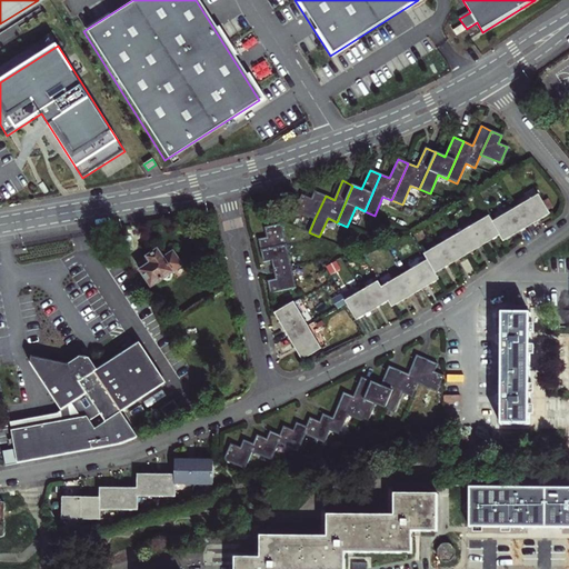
[(302,196),(296,211),(315,219),(326,196),(315,191),(311,199),(302,196)]
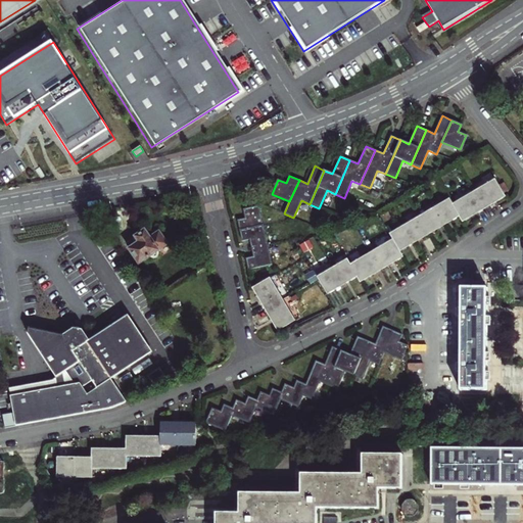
[(506,196),(504,193),(498,185),(495,179),(474,192),(484,209),(506,196)]
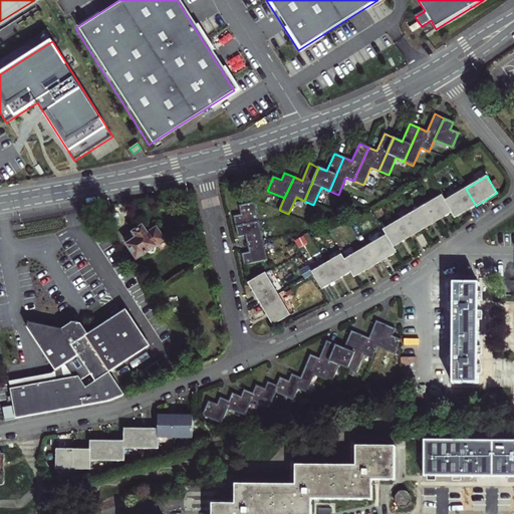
[(495,190),(500,187),(496,179),(490,182),(495,190)]
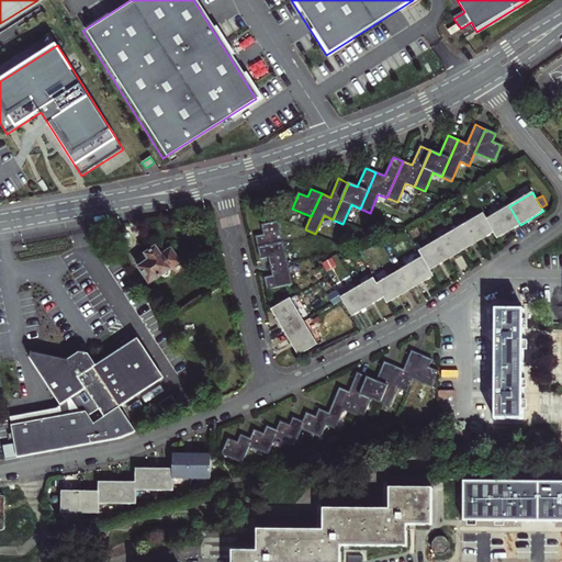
[(497,238),(520,225),(509,206),(486,220),(494,233),(497,238)]
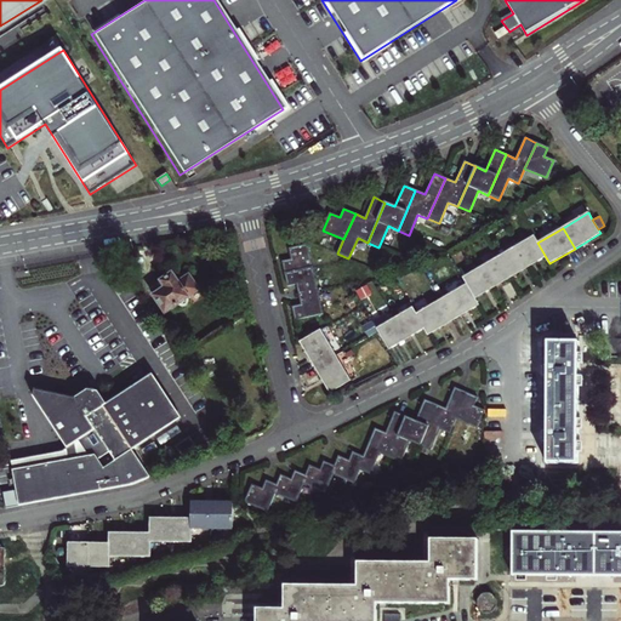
[(528,267),(546,257),(537,243),(534,237),(516,246),(528,267)]
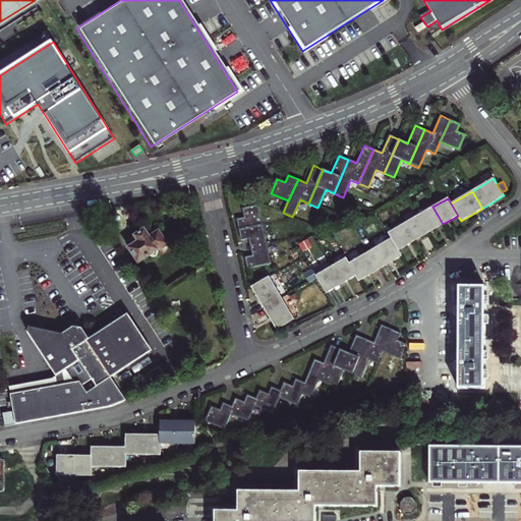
[(239,230),(263,225),(258,207),(243,210),(245,218),(237,220),(239,230)]
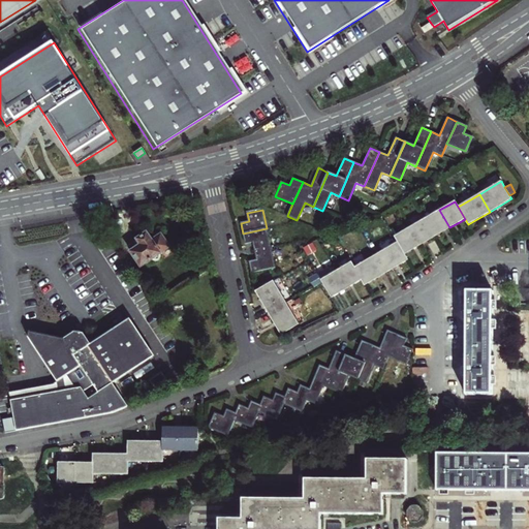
[(435,237),(449,227),(439,210),(425,219),(435,237)]
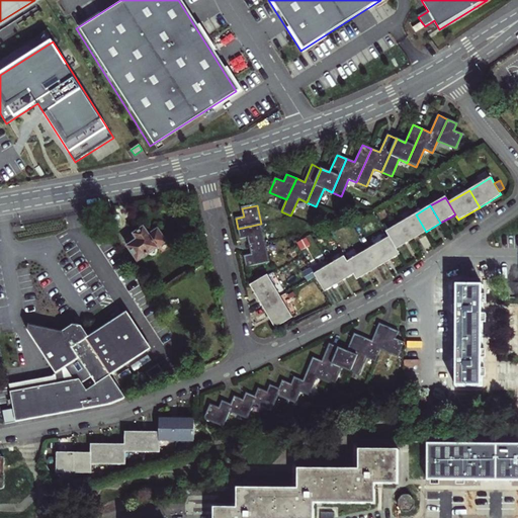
[(411,241),(426,232),(416,214),(401,223),(411,241)]
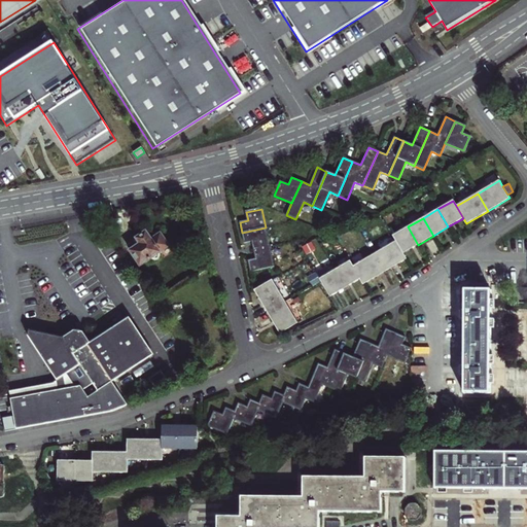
[(403,253),(418,245),(408,226),(392,236),(403,253)]
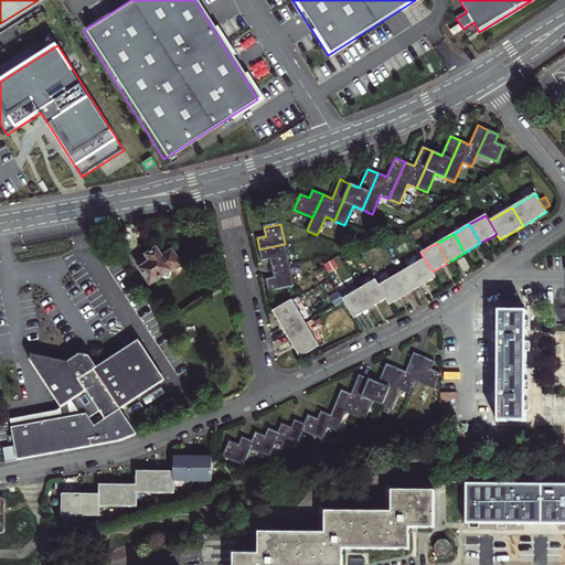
[(289,265),(285,244),(259,249),(263,260),(270,258),(273,268),(289,265)]
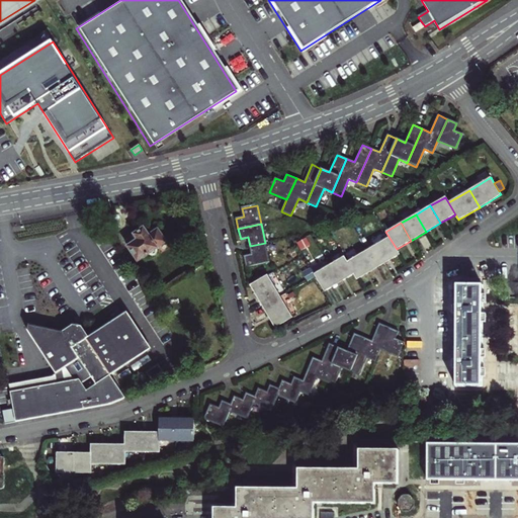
[(156,250),(156,249),(167,242),(158,229),(149,235),(145,228),(135,234),(138,239),(127,246),(135,256),(138,254),(141,259),(150,253),(150,254),(152,255),(154,255),(156,254),(157,252),(156,250)]
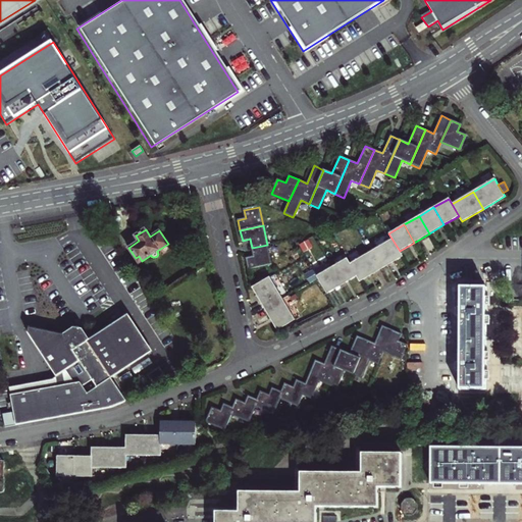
[(381,269),(403,257),(400,251),(388,233),(372,243),(376,249),(371,252),(381,269)]
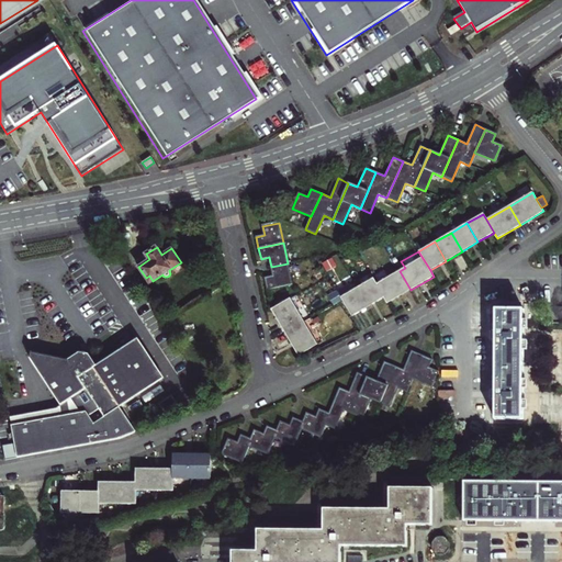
[(265,278),(267,289),(283,285),(292,284),(288,263),(271,267),(273,277),(265,278)]
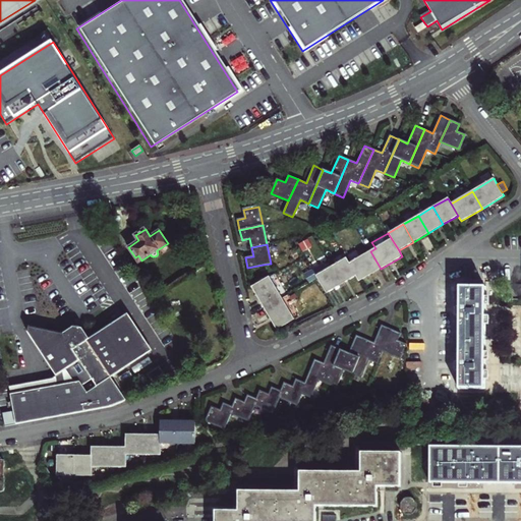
[(359,282),(381,269),(370,251),(348,264),(355,276),(359,282)]
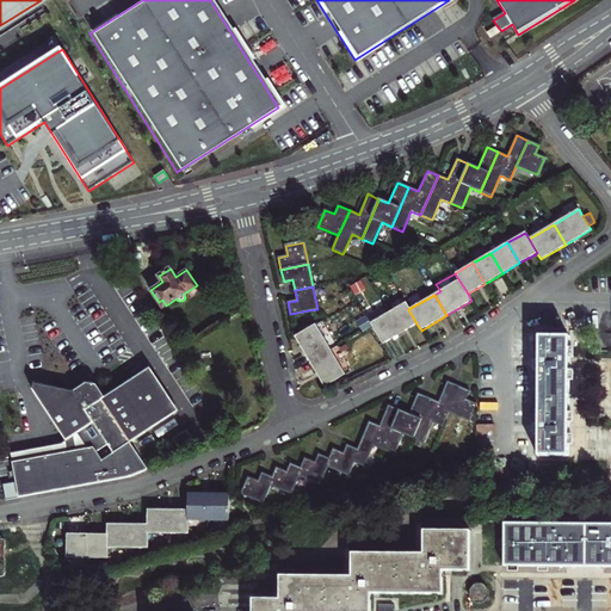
[(400,334),(417,323),(408,309),(405,303),(388,313),(400,334)]
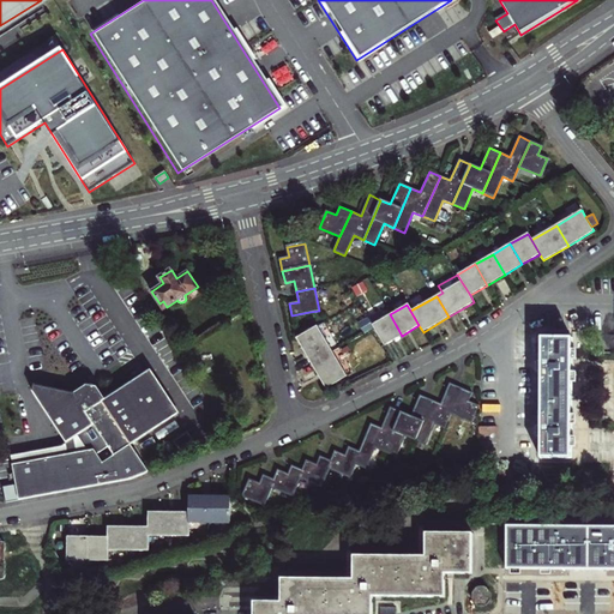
[(385,345),(402,336),(390,314),(373,325),(385,345)]
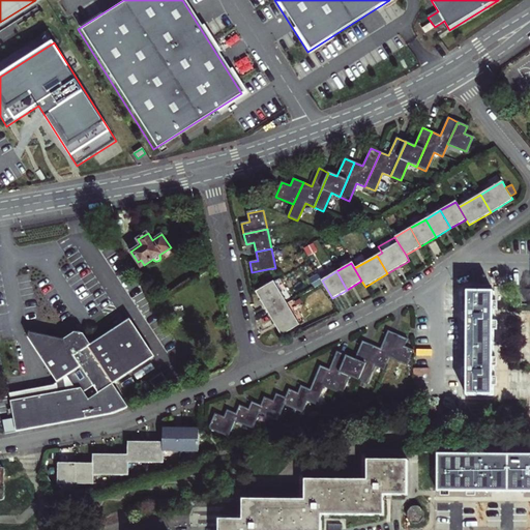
[(282,280),(275,283),(287,303),(293,299),(282,280)]
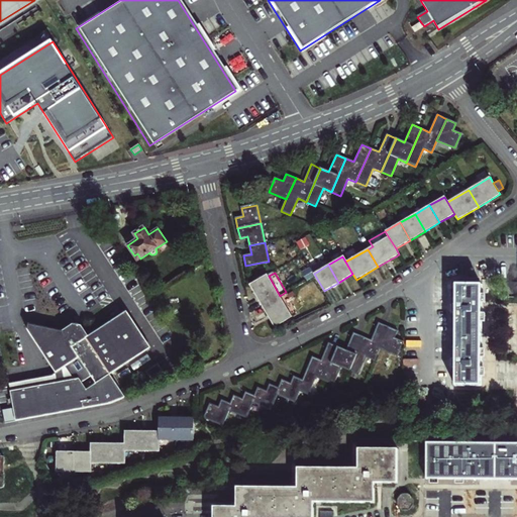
[(263,306),(280,296),(269,276),(267,275),(249,285),(263,306)]
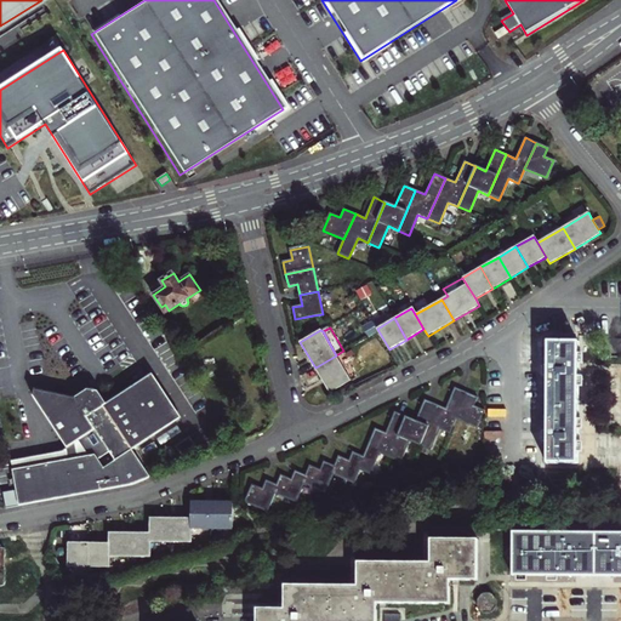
[(577,365),(577,342),(547,342),(547,365),(543,365),(543,369),(543,372),(547,372),(546,431),(543,431),(543,434),(543,438),(546,438),(546,462),(576,463),(576,453),(576,419),(577,389),(577,365)]
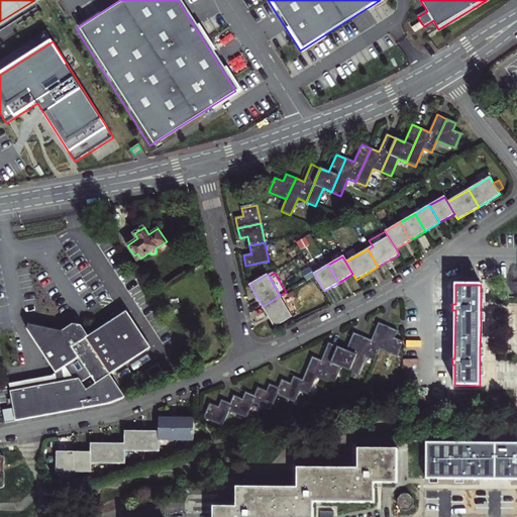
[(275,327),(292,317),(280,296),(263,306),(275,327)]
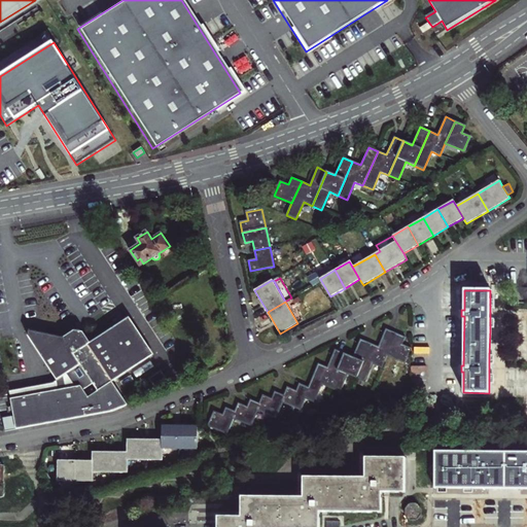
[(83,331),(78,330),(112,382),(154,354),(130,317),(91,343),(83,331)]
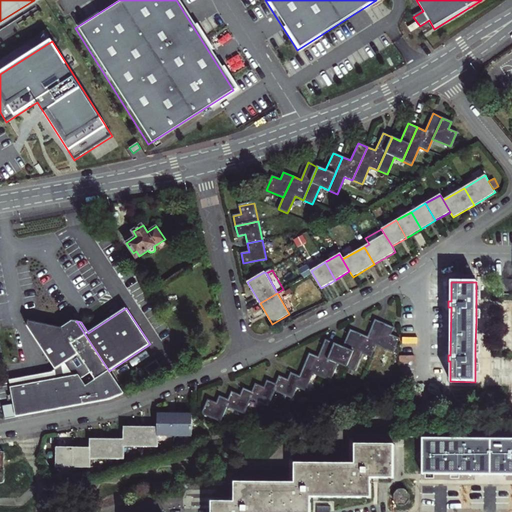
[(109,371),(76,321),(73,320),(61,327),(28,320),(26,325),(55,369),(78,355),(91,374),(95,381),(86,387),(82,380),(78,374),(10,387),(12,396),(13,399),(14,404),(16,417),(41,412),(69,407),(109,400),(124,394),(109,371)]
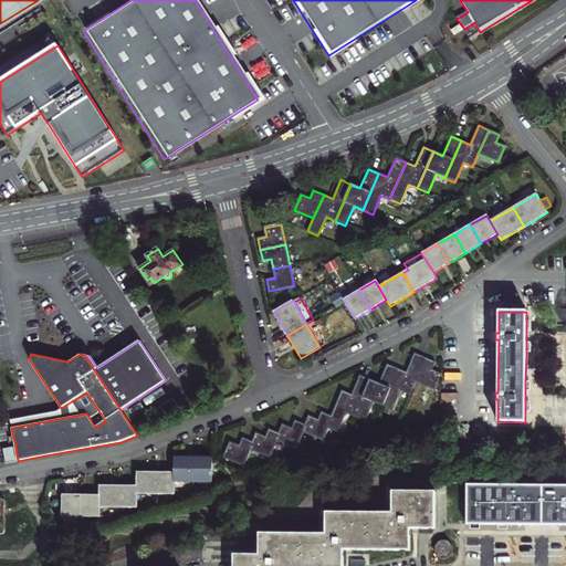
[(407,373),(397,369),(381,406),(392,410),(400,390),(409,395),(415,381),(425,357),(415,354),(407,373)]
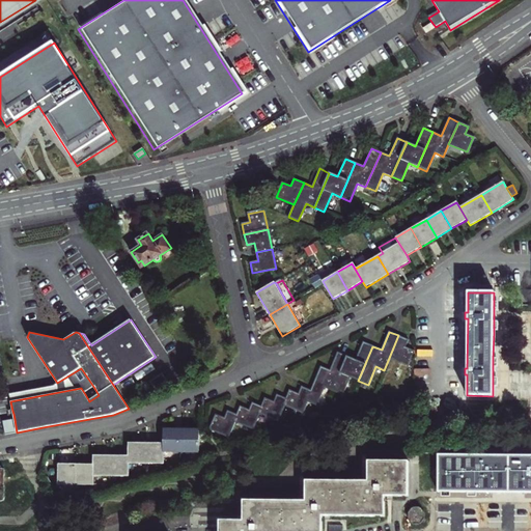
[(398,335),(389,358),(408,365),(414,351),(404,346),(408,339),(398,335)]
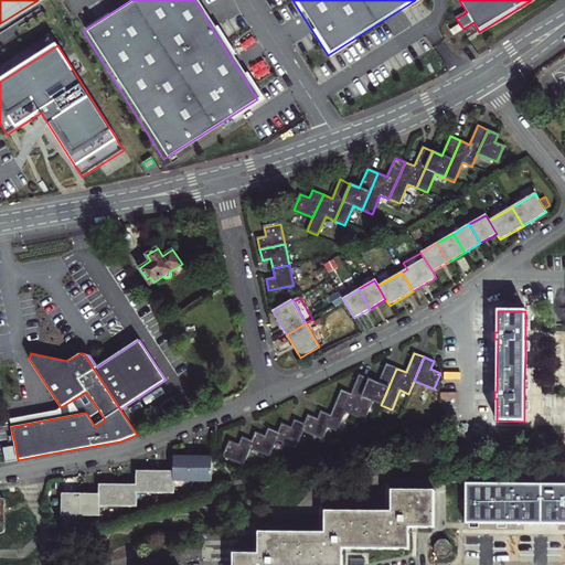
[(379,383),(370,380),(354,416),(364,420),(372,402),(381,405),(396,369),(386,364),(379,383)]
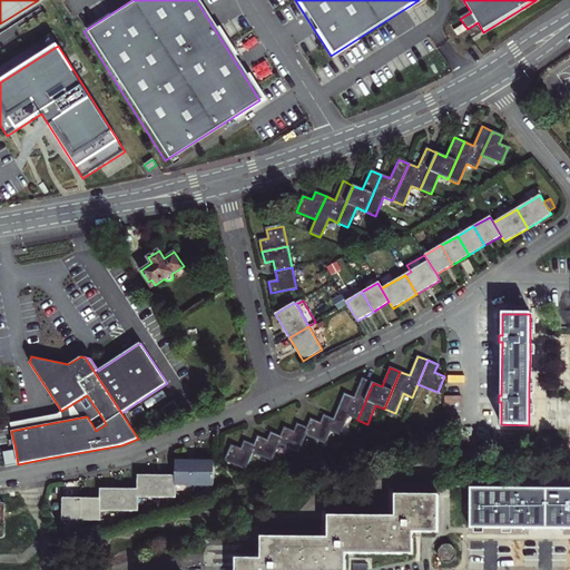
[(345,394),(334,420),(330,431),(340,435),(347,416),(357,420),(373,383),(363,379),(354,397),(345,394)]
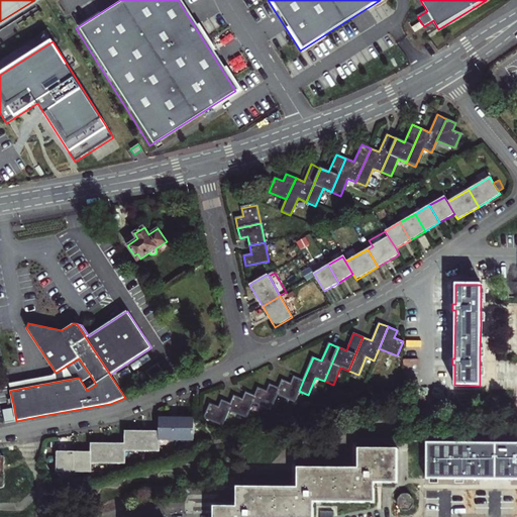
[(49,376),(9,384),(10,391),(79,378),(83,384),(92,378),(79,358),(56,373),(49,376)]
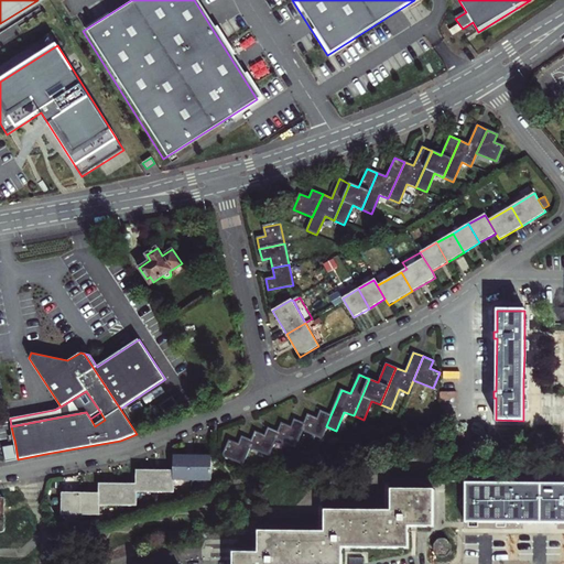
[(173,397),(160,405),(165,414),(179,405),(173,397)]
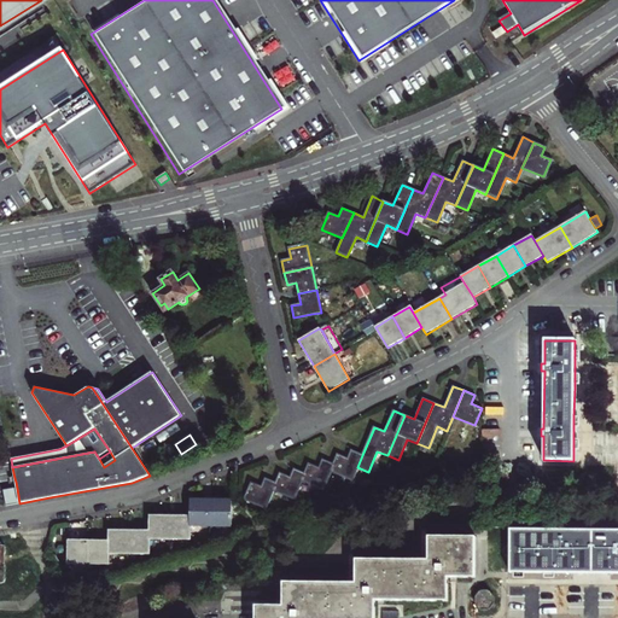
[(331,472),(351,482),(357,467),(362,455),(351,450),(348,459),(338,455),(333,465),(331,472)]
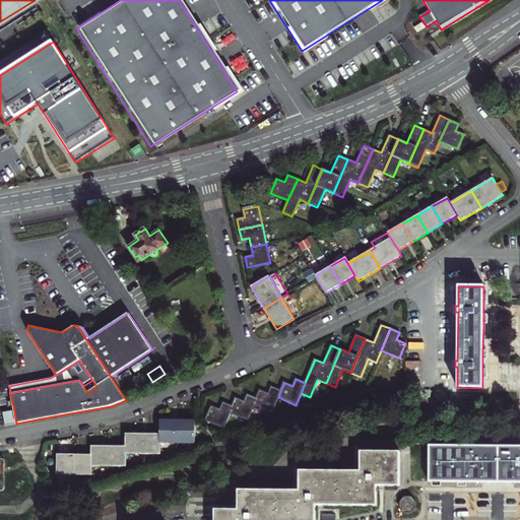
[(254,405),(271,412),(278,397),(280,391),(271,387),(268,394),(260,390),(256,398),(254,405)]
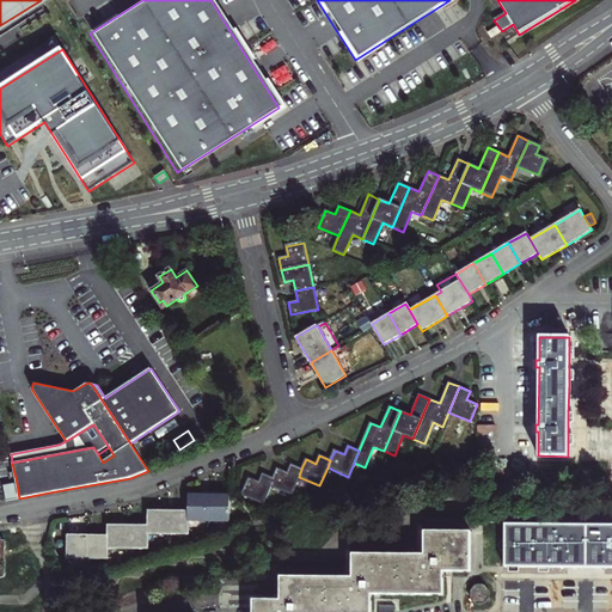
[(270,485),(291,495),(299,477),(301,469),(291,465),(287,472),(277,469),(274,478),(270,485)]
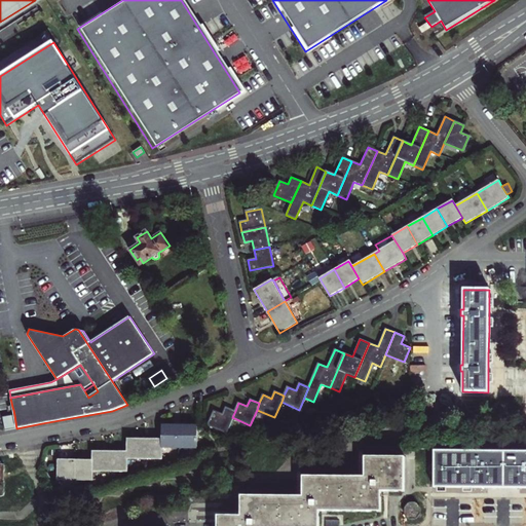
[(208,425),(226,433),(232,417),(235,411),(225,407),(222,414),(214,411),(208,425)]
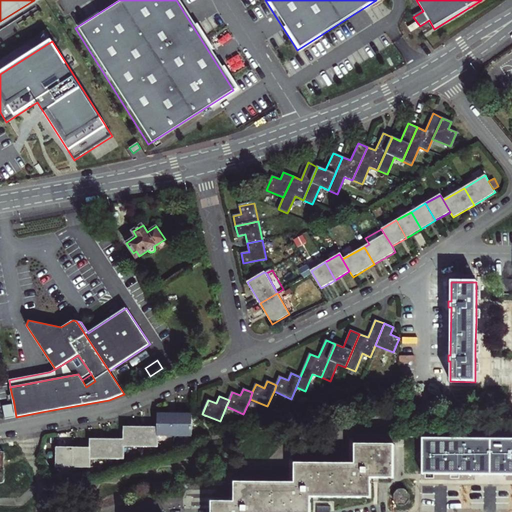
[(16,417),(14,404),(2,407),(5,419),(16,417)]
